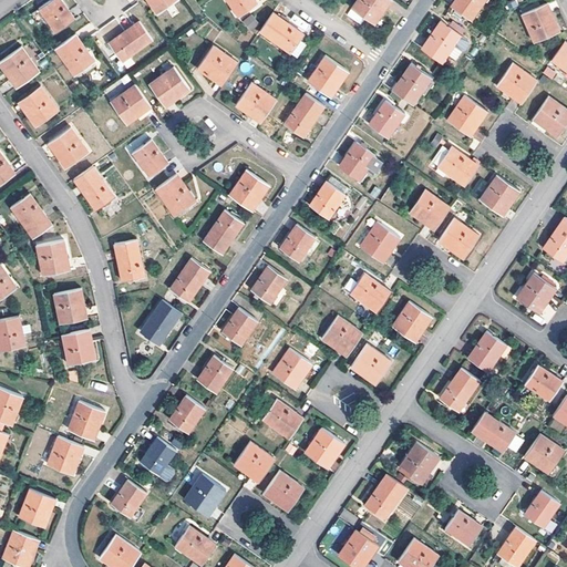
[(55,0),(50,0),(35,11),(52,34),(71,21),(55,0)]
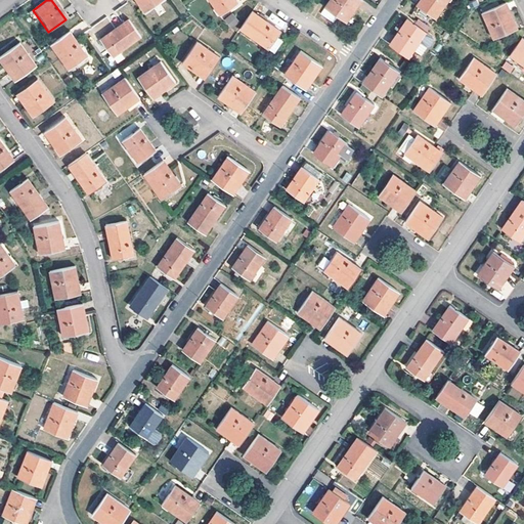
[(139,0),(146,11),(162,0),(139,0)]
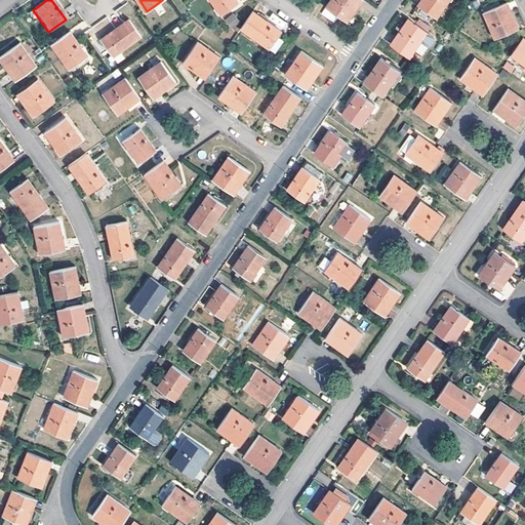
[(210,0),(221,15),(239,2),(237,0),(210,0)]
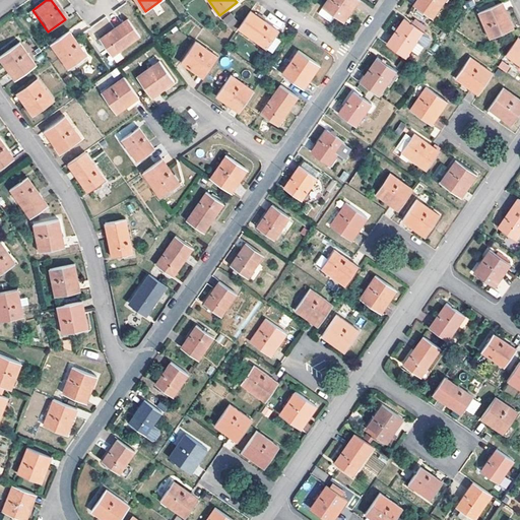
[(329,0),(324,7),(344,21),(351,11),(348,9),(353,0),(329,0)]
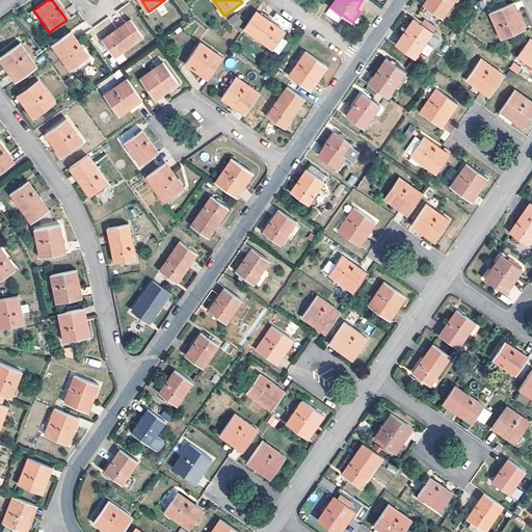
[(427,0),(424,5),(443,18),(455,0),(427,0)]
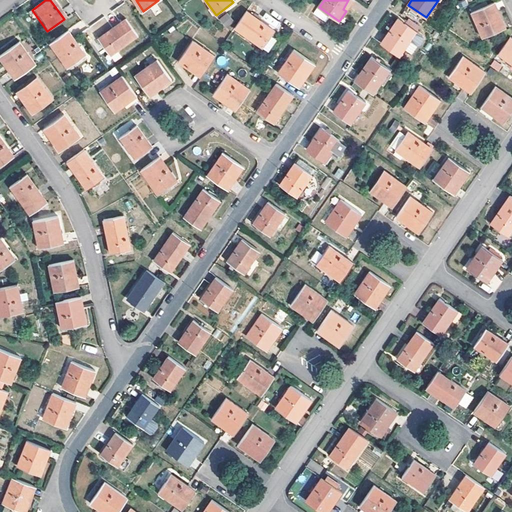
[(495,3),(473,13),(484,38),(506,27),(495,3)]
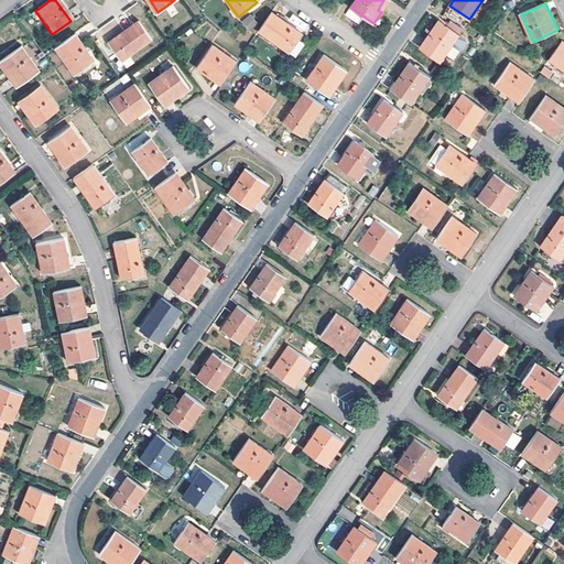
[(273,11),(260,31),(291,52),(304,33),(273,11)]
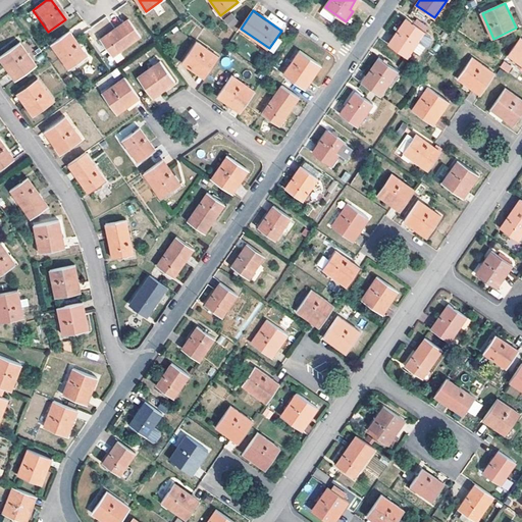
[(229,29),(239,22),(232,13),(223,18),(229,29)]
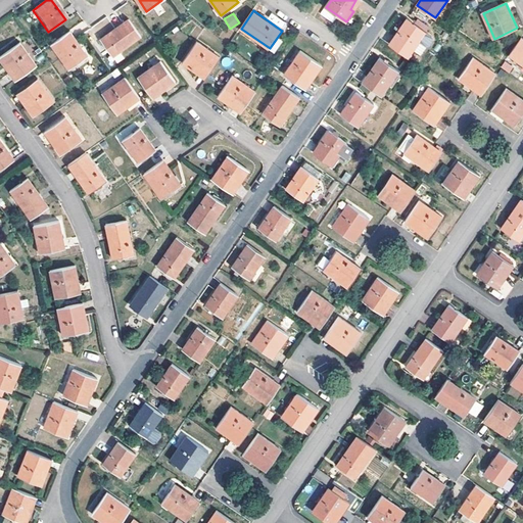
[(130,18),(102,38),(113,55),(142,36),(130,18)]
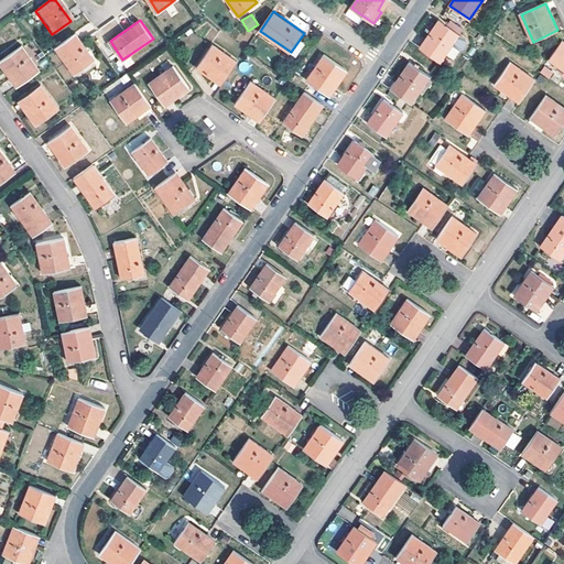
[(440,20),(420,47),(441,62),(459,34),(440,20)]
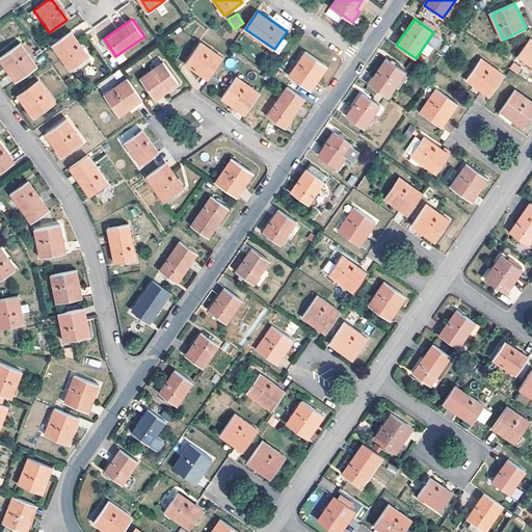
[(73,31),(54,44),(71,69),(90,55),(73,31)]
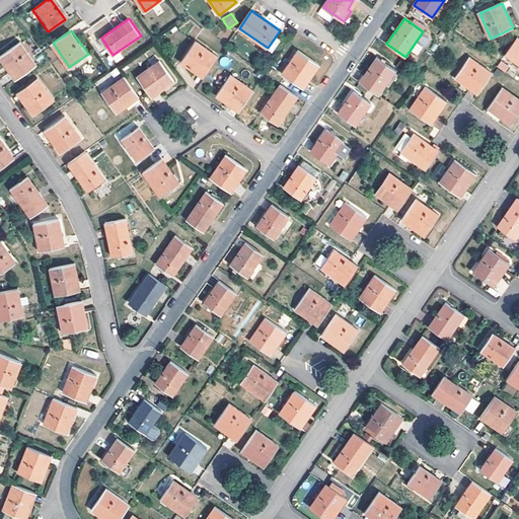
[(518,38),(506,55),(518,63),(518,38)]
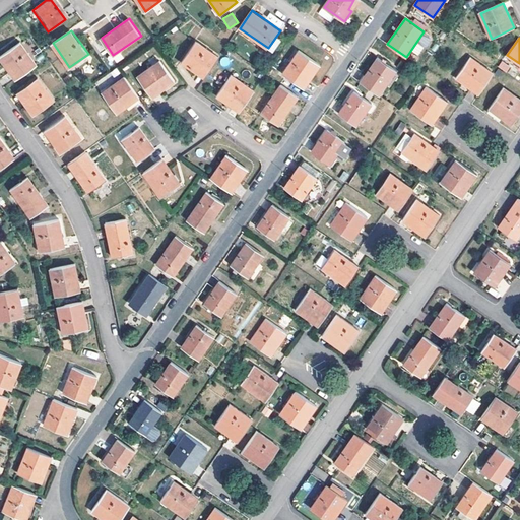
[(196,40),(182,61),(193,68),(194,66),(195,65),(208,73),(220,56),(196,40)]
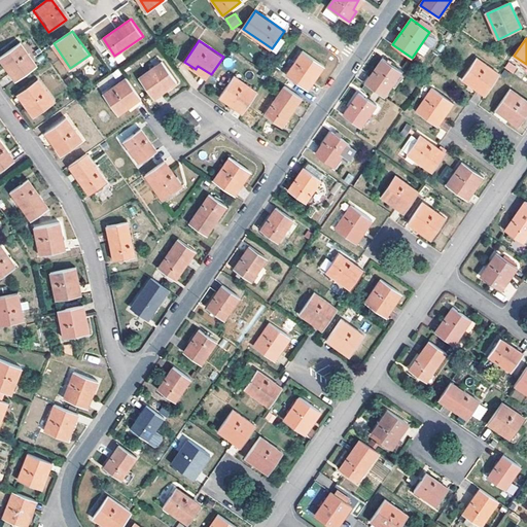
[(21,77),(38,65),(22,42),(1,57),(8,66),(11,65),(21,77)]
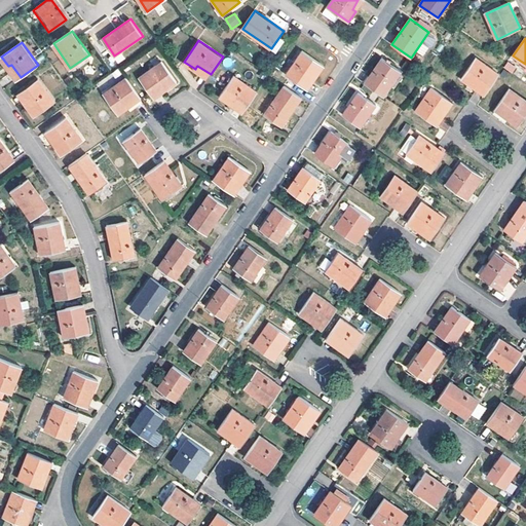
[(303,51),(288,74),(304,86),(312,73),(317,76),(325,66),(303,51)]
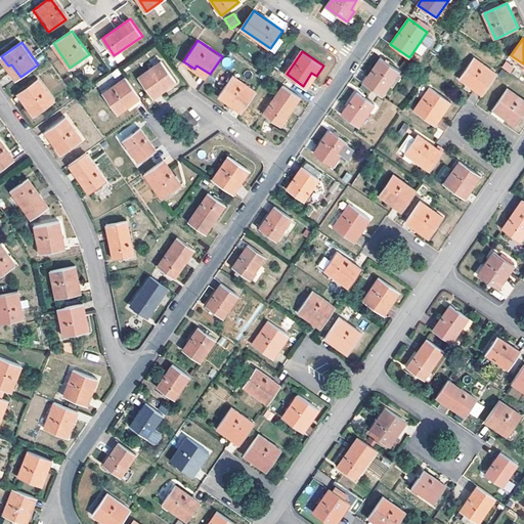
[(381,58),(363,83),(383,96),(399,71),(381,58)]
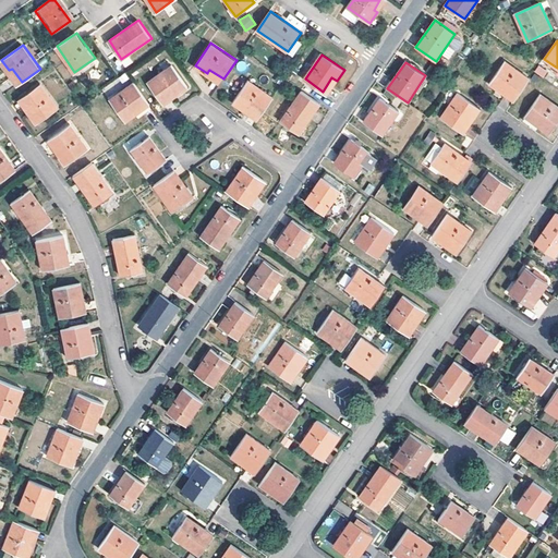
[(506,62),(489,84),(500,91),(504,87),(518,97),(530,80),(506,62)]
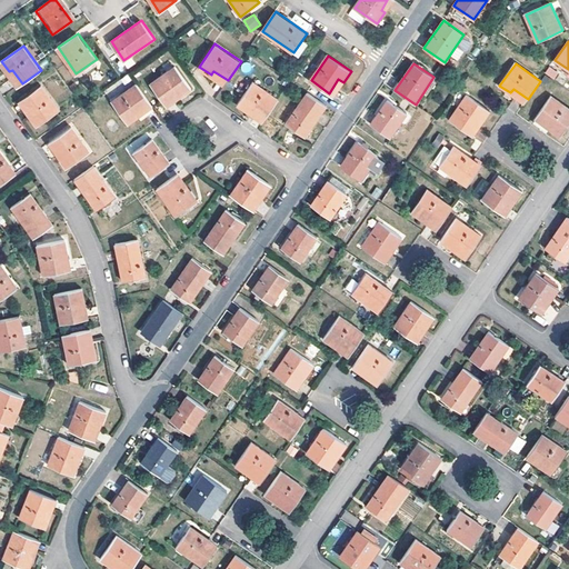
[(176,66),(151,83),(165,101),(178,92),(179,95),(181,96),(192,88),(176,66)]
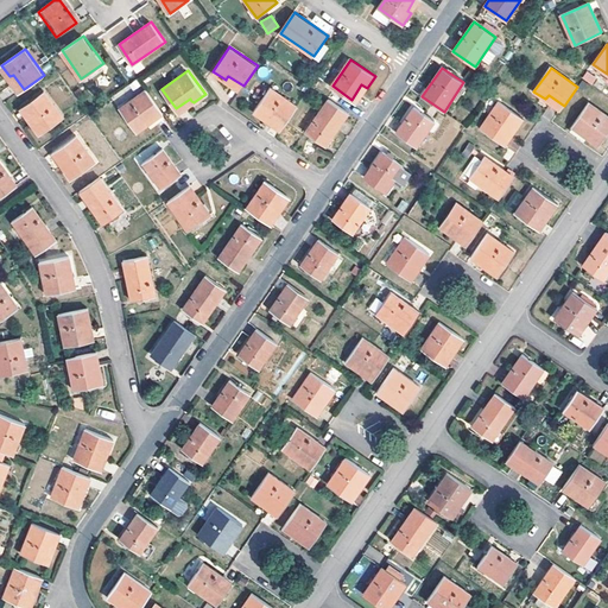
[(583,78),(590,83),(595,77),(588,73),(583,78)]
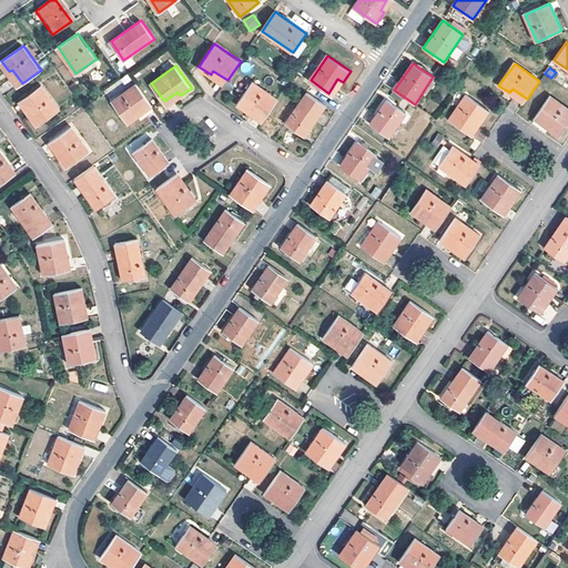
[(9,71),(19,85),(22,83),(12,70),(9,71)]
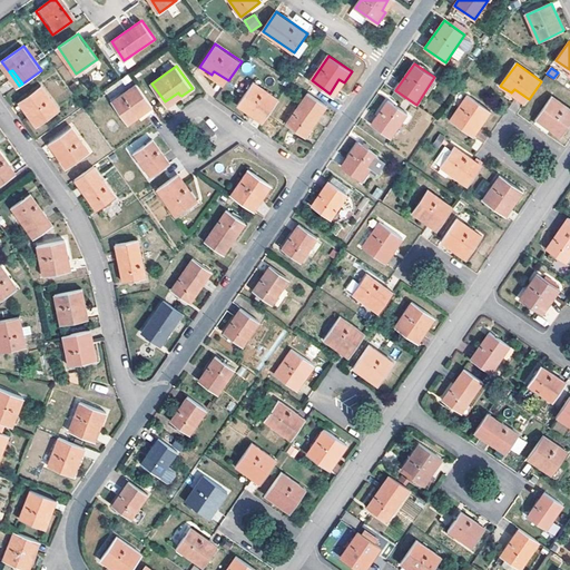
[(212,75),(225,84),(228,80),(214,71),(213,72),(212,75)]
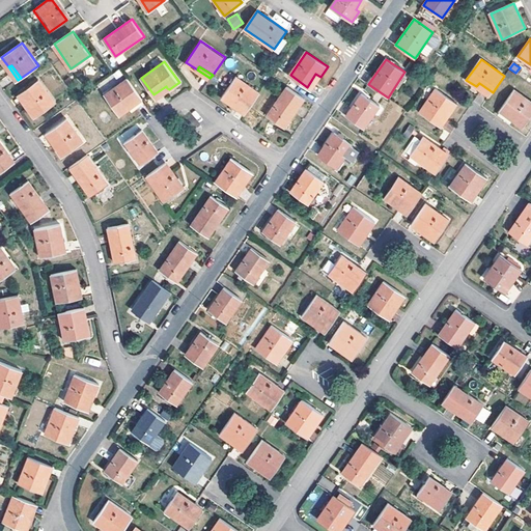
[(312,90),(320,77),(315,74),(307,87),(312,90)]
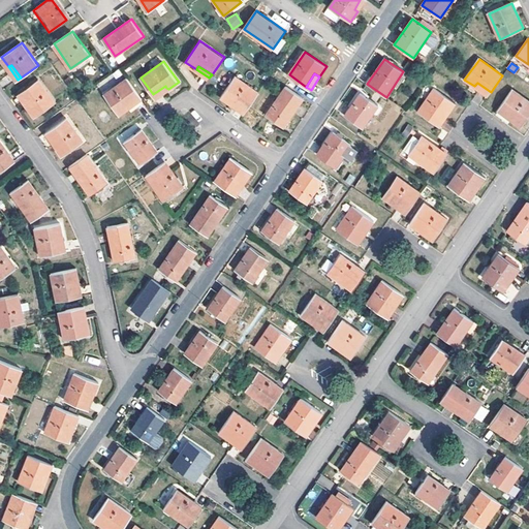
[(127,76),(104,94),(120,115),(130,106),(128,104),(127,102),(139,94),(127,76)]
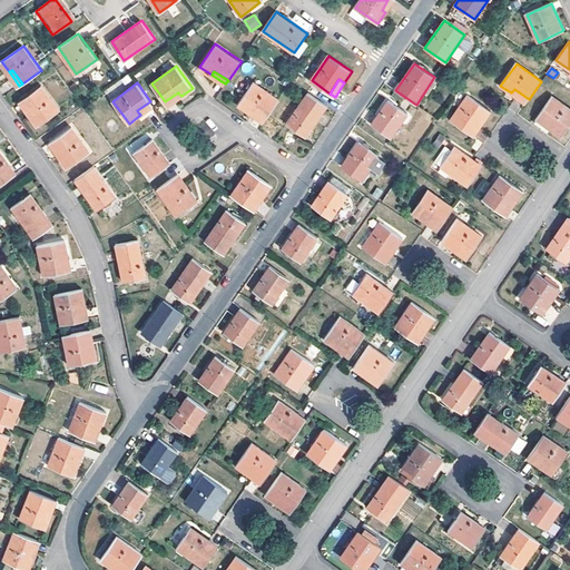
[(255,82),(239,105),(249,111),(251,109),(252,108),(266,118),(279,99),(255,82)]
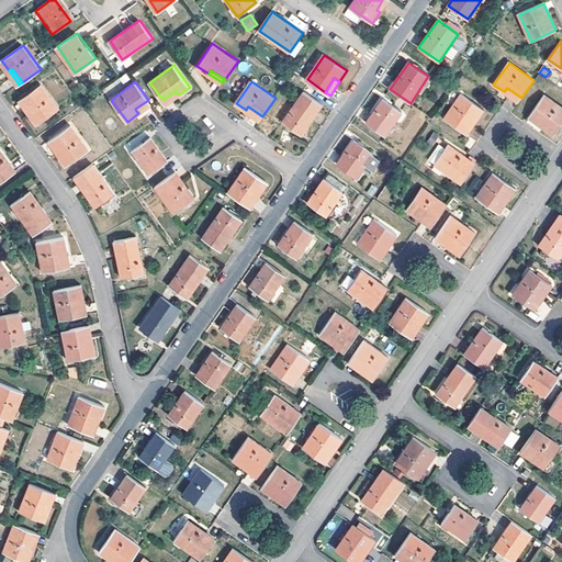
[(42,83),(24,96),(30,104),(33,108),(29,111),(36,123),(59,107),(42,83)]
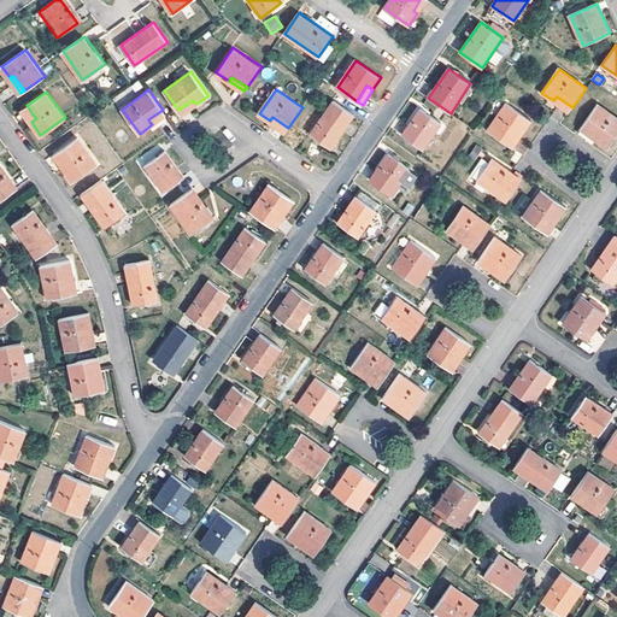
[(569,112),(573,107),(557,97),(553,100),(558,104),(569,112)]
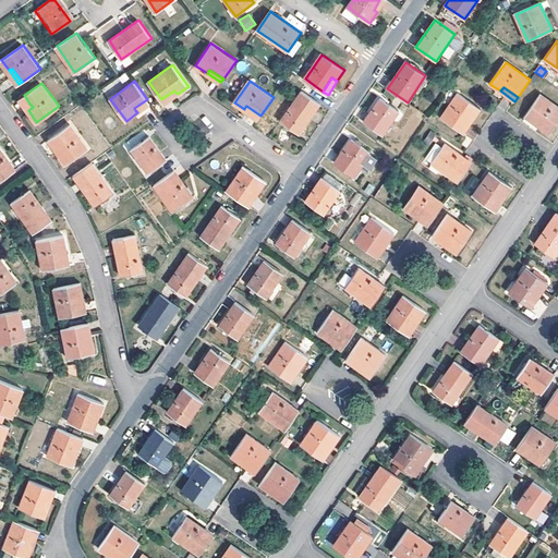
[(174,91),(161,99),(165,104),(178,94),(176,93),(174,91)]
